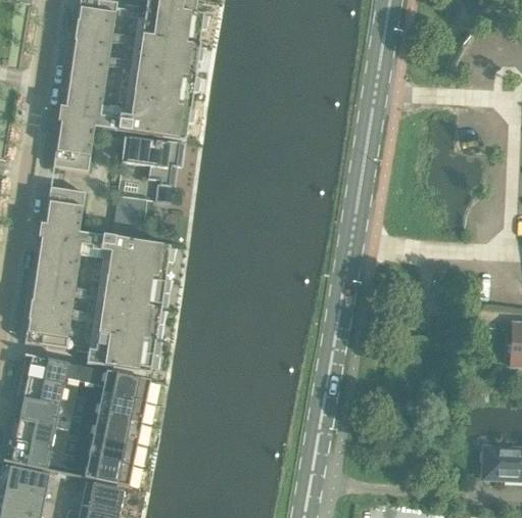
[(117,1),(110,0),(80,0),(64,105),(60,105),(58,121),(59,121),(53,166),(88,171),(95,126),(186,139),(191,107),(200,43),(199,42),(204,11),(195,10),(197,0),(146,0),(130,115),(101,111),(117,1)]
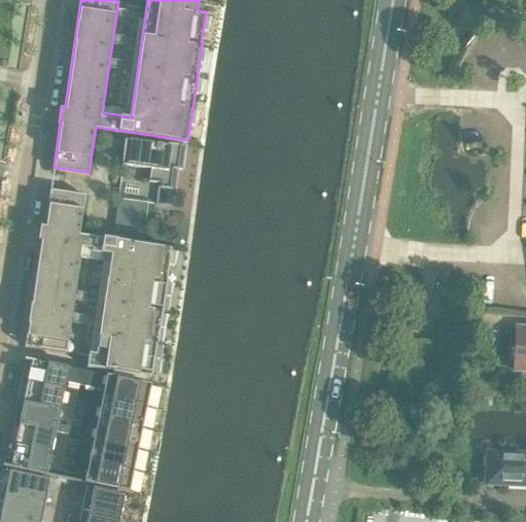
[(162,141),(126,136),(118,196),(154,200),(158,179),(162,180),(162,183),(175,185),(178,165),(183,166),(186,141),(163,138),(162,141)]
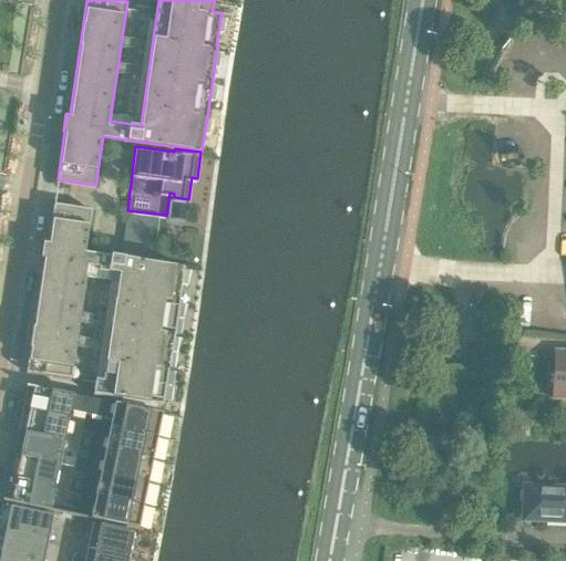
[(93,206),(54,200),(49,241),(43,240),(41,256),(43,256),(27,369),(72,375),(89,267),(113,270),(114,270),(120,271),(103,378),(95,376),(94,392),(122,396),(122,402),(160,409),(161,402),(164,402),(168,369),(170,367),(185,265),(86,250),(93,206)]
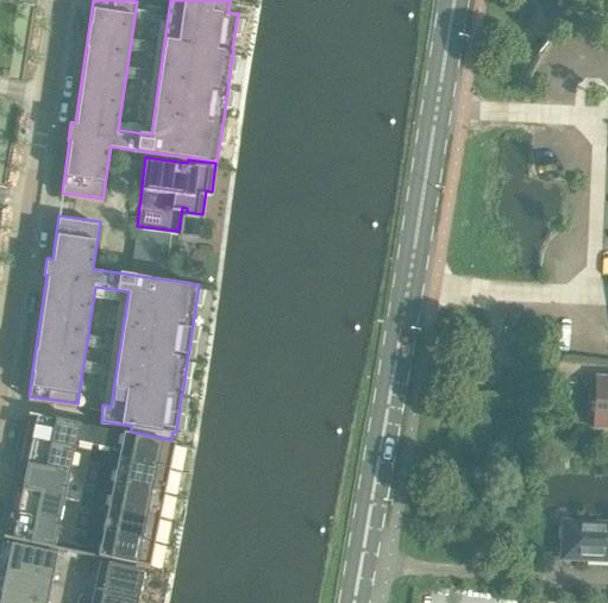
[(596,375),(594,425),(596,425),(596,421),(607,421),(607,376),(597,376),(597,375),(596,375)]
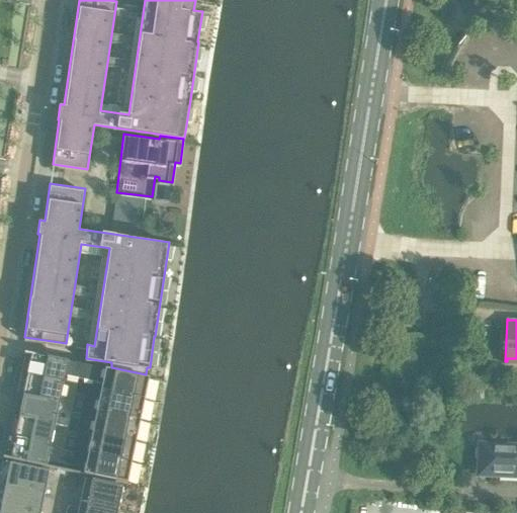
[(24,350),(20,371),(64,380),(66,371),(84,374),(87,362),(24,350)]
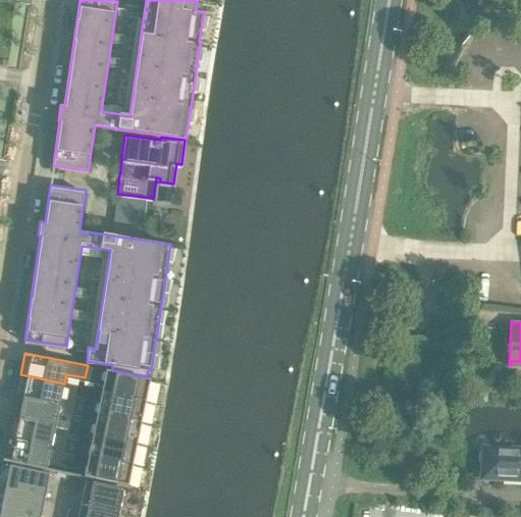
[(103,381),(101,391),(146,400),(151,378),(88,365),(85,377),(103,381)]
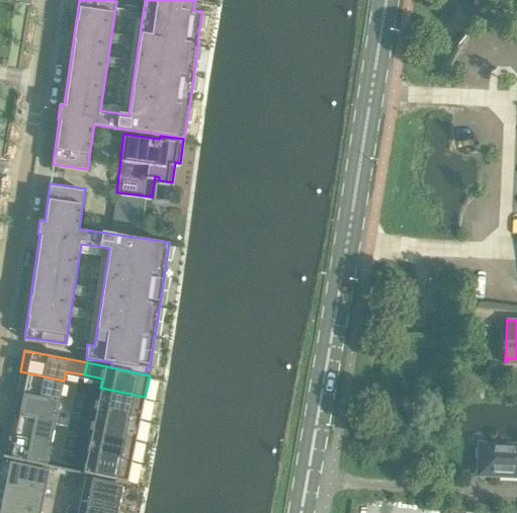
[(20,371),(17,388),(15,394),(19,395),(57,402),(60,403),(64,380),(20,371)]
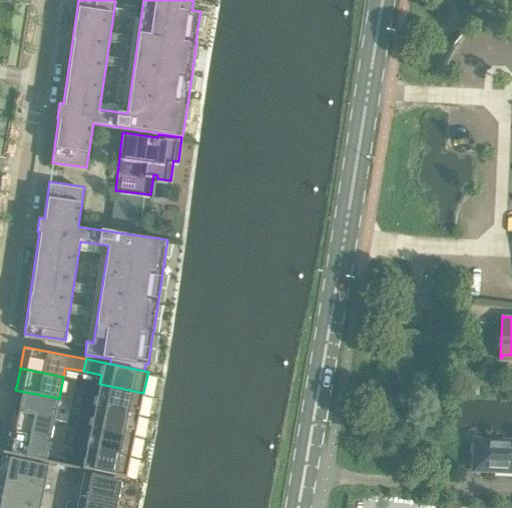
[(99,384),(95,405),(139,414),(143,393),(99,384)]
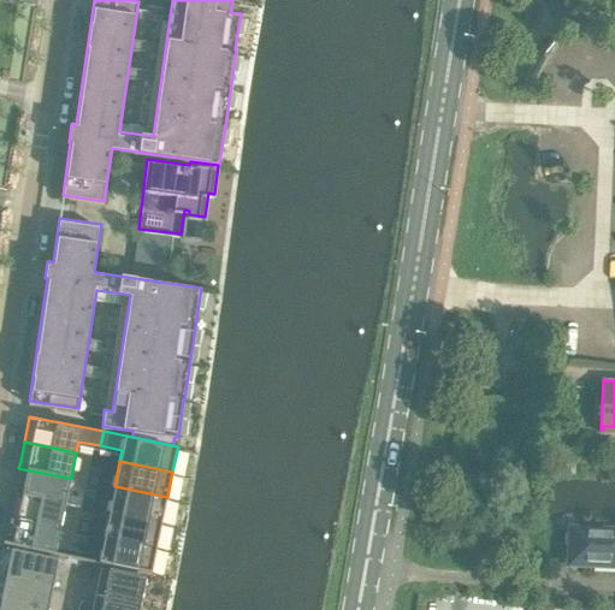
[(21,483),(18,492),(63,502),(64,499),(65,491),(67,478),(23,469),(21,483)]
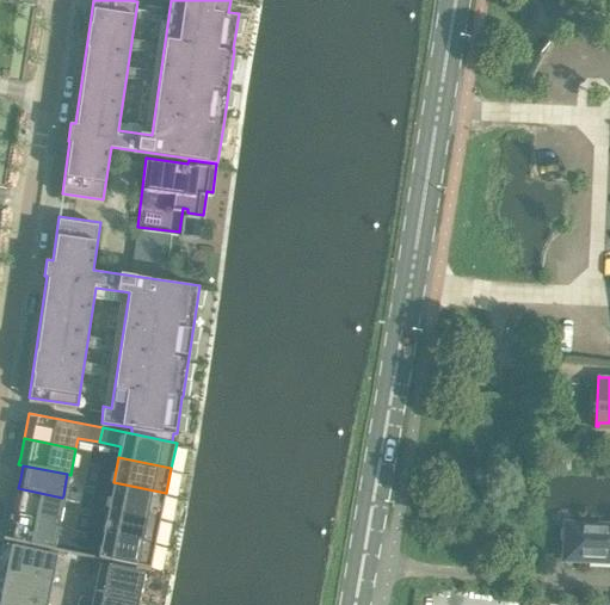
[(114,482),(108,506),(161,518),(166,493),(114,482)]
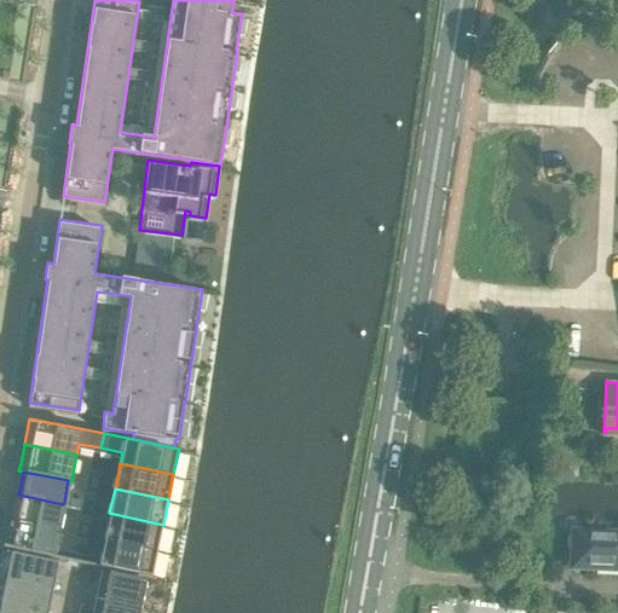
[(13,493),(9,519),(62,530),(67,504),(63,504),(18,495),(13,493)]
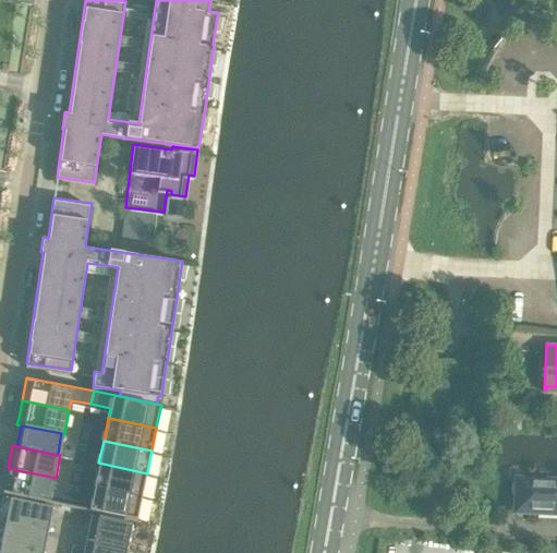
[(98,463),(94,485),(143,495),(147,473),(98,463)]
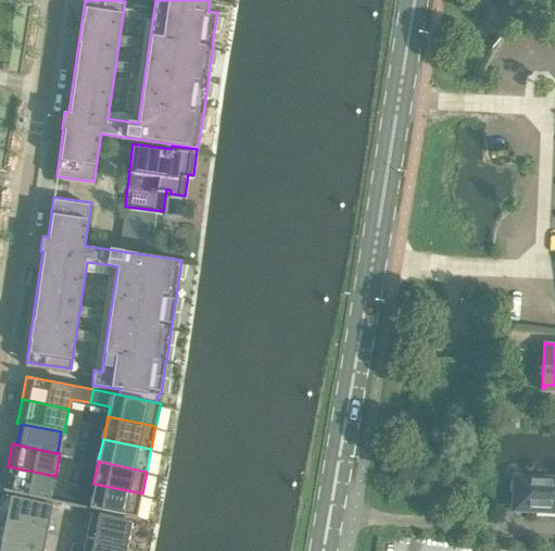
[(8,466),(4,484),(3,489),(50,499),(55,476),(8,466)]
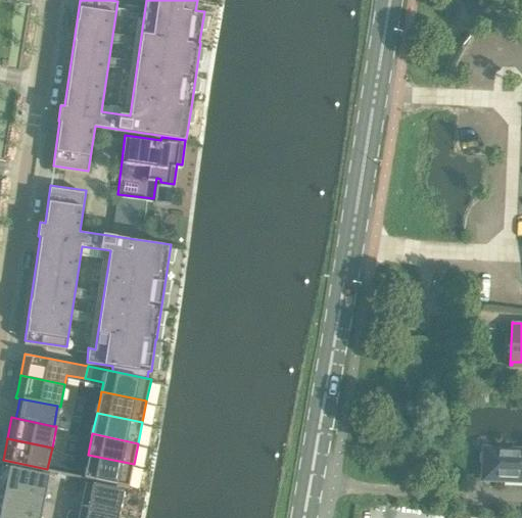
[(521,446),(484,445),(484,446),(480,451),(480,459),(483,462),(483,472),(486,476),(521,477),(521,446)]
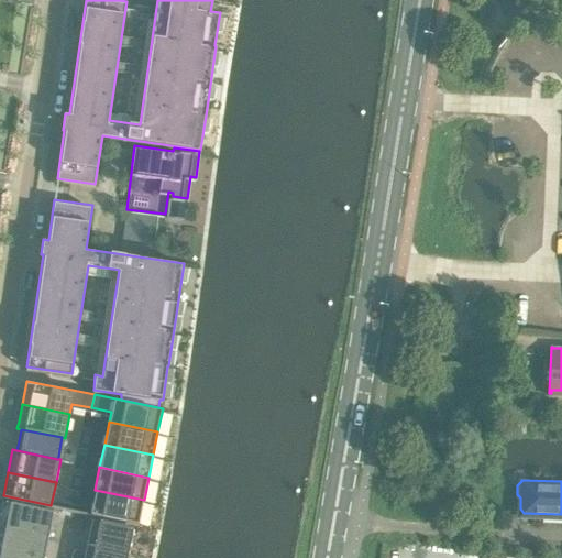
[(95,490),(90,512),(90,513),(139,524),(144,500),(95,490)]
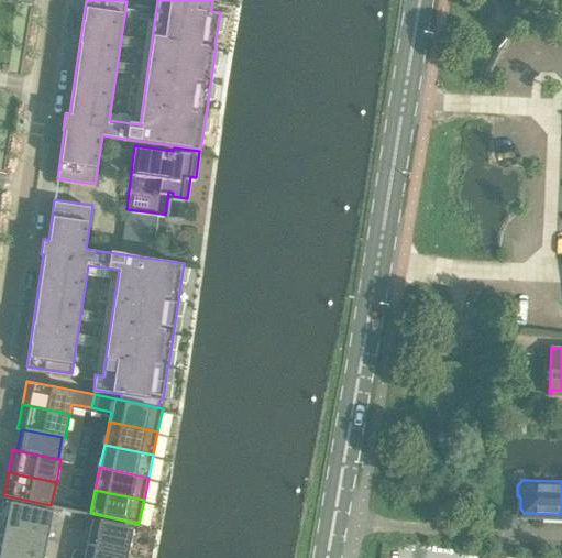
[(2,499),(0,511),(0,524),(48,535),(54,510),(2,499)]
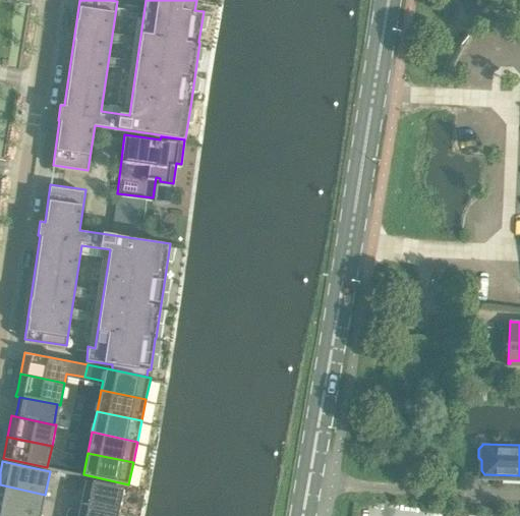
[(84,479),(79,503),(118,511),(123,488),(84,479)]
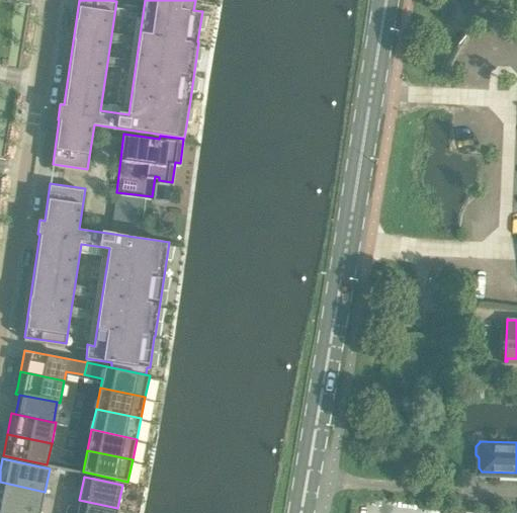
[(0,482),(0,505),(33,512),(39,512),(45,492),(0,482)]
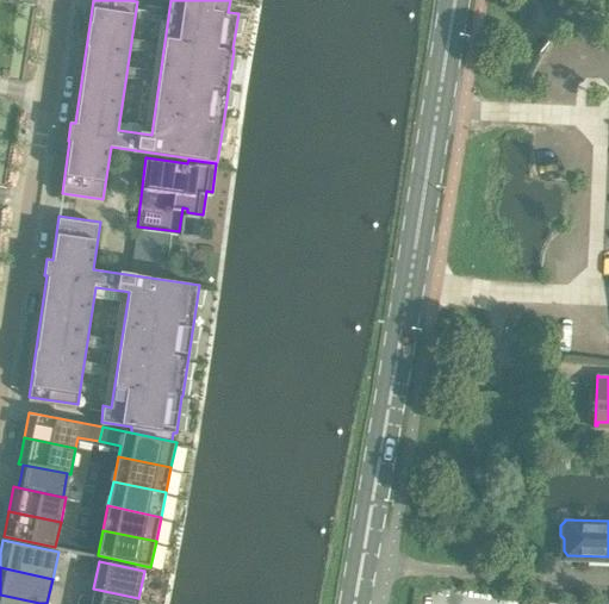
[(93,589),(89,603),(137,603),(138,598),(93,589)]
